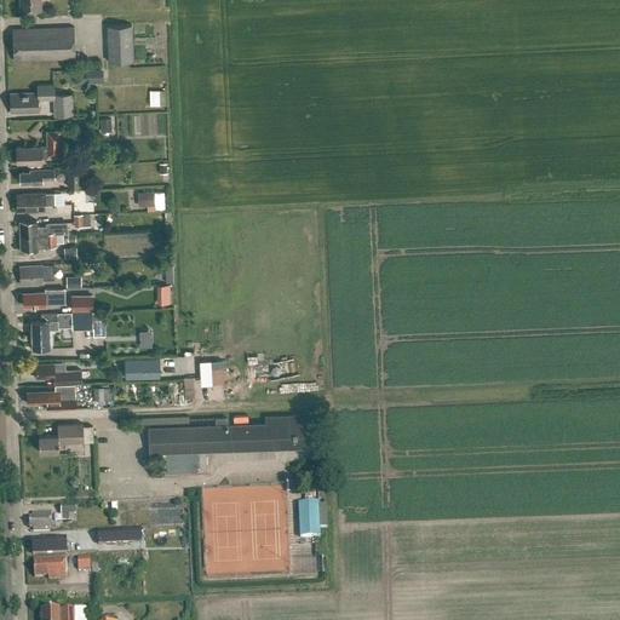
[(40,0),(19,0),(21,10),(41,10),(40,0)]
